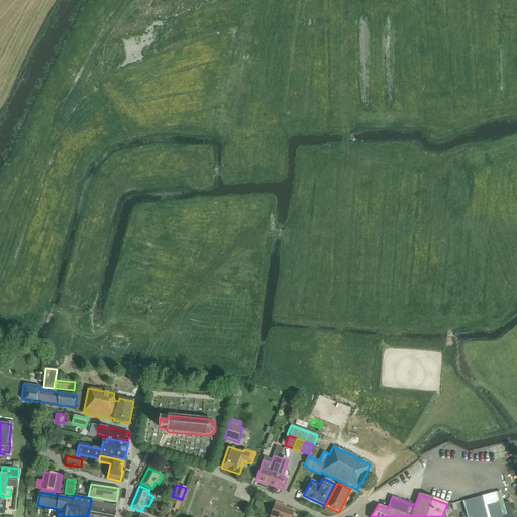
[(180,503),(171,500),(168,507),(178,511),(180,503)]
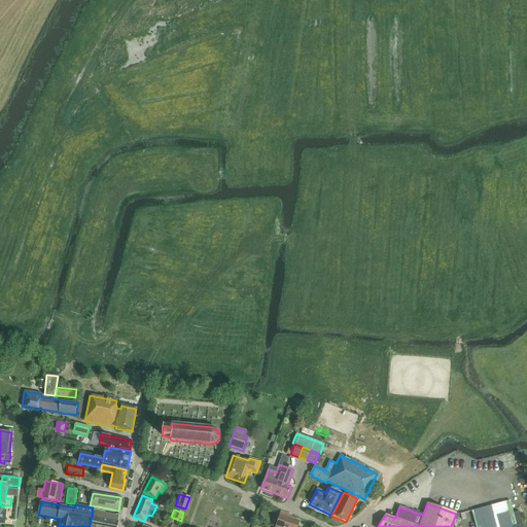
[(93,511),(90,526),(117,526),(119,522),(118,521),(119,516),(93,511)]
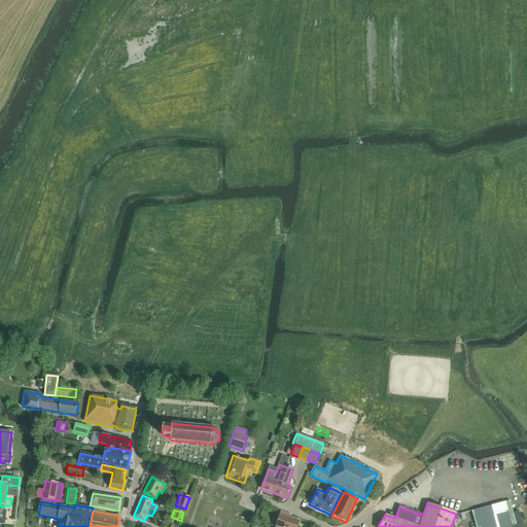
[(276,526),(296,526),(300,522),(286,517),(287,514),(281,512),(276,526)]
